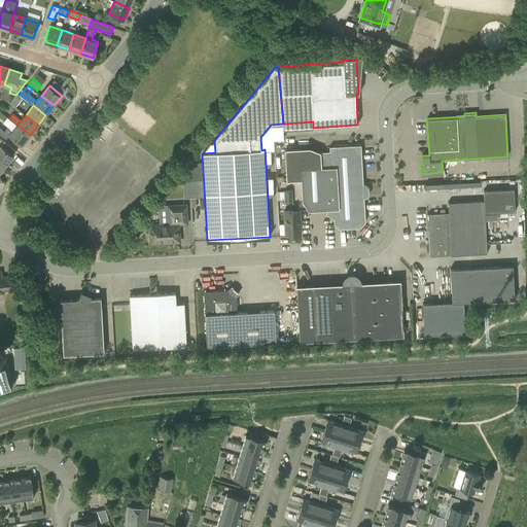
[(0,127),(0,134),(6,139),(9,135),(16,140),(22,145),(26,140),(30,135),(9,118),(8,118),(7,117),(3,123),(8,127),(4,131),(0,127)]
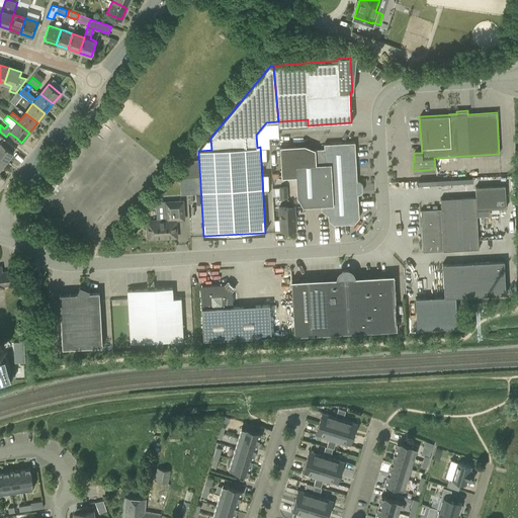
[(0,158),(6,162),(13,153),(11,151),(14,147),(4,139),(1,143),(0,143),(0,158)]
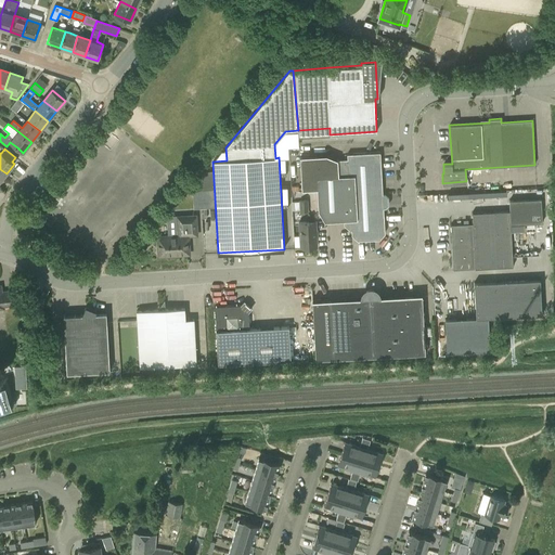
[(326,156),(300,157),(302,190),(308,190),(317,189),(317,192),(318,210),(324,221),(344,220),(344,224),(349,230),(351,230),(351,235),(358,241),(379,239),(385,233),(383,207),(385,207),(387,204),(387,196),(385,194),(383,194),(379,153),(347,154),(347,159),(337,159),(326,156)]
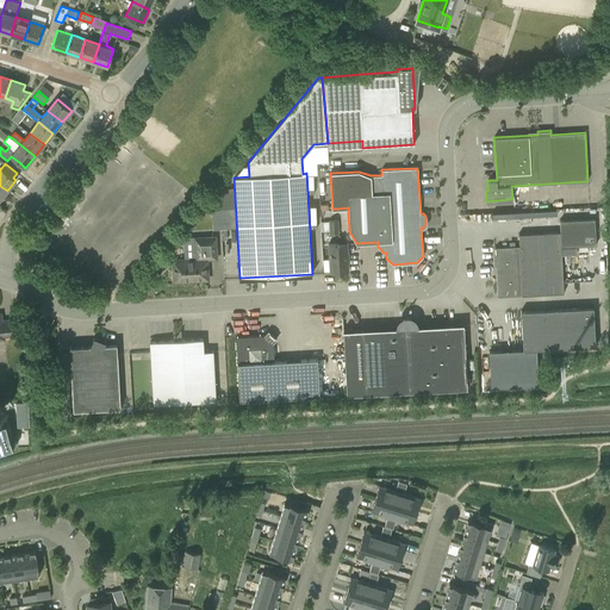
[(234,207),(232,188),(222,190),(206,209),(211,209),(234,207)]
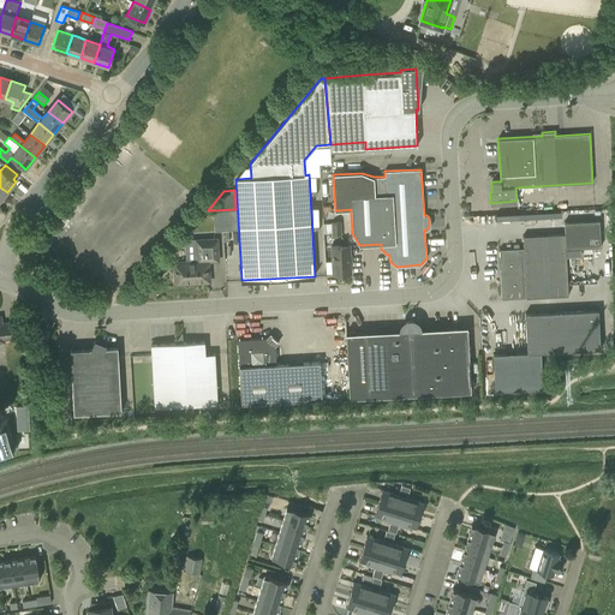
[(524,249),(500,250),(502,299),(568,296),(566,256),(581,255),(580,248),(601,246),(599,220),(565,222),(565,234),(523,237),(524,249)]
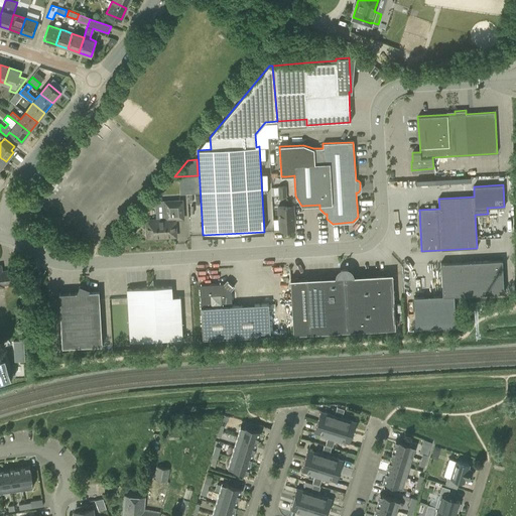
[(286,185),(278,186),(278,187),(272,187),(272,196),(278,196),(278,197),(286,197),(286,185)]
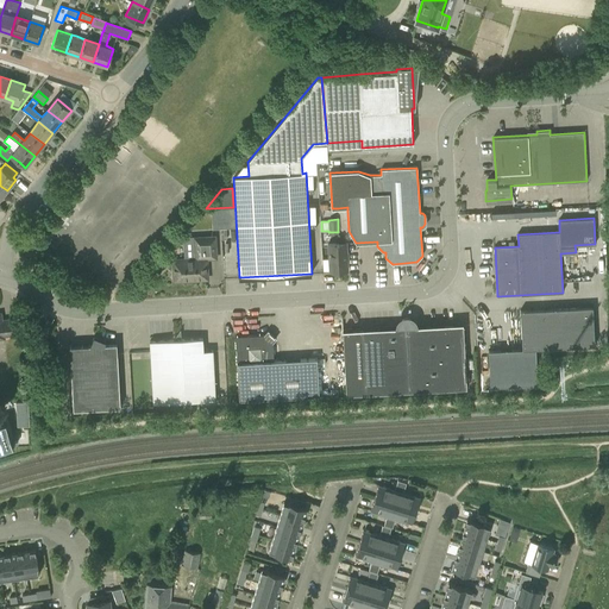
[(174,281),(207,280),(206,259),(218,259),(217,234),(194,237),(195,258),(173,259),(174,281)]
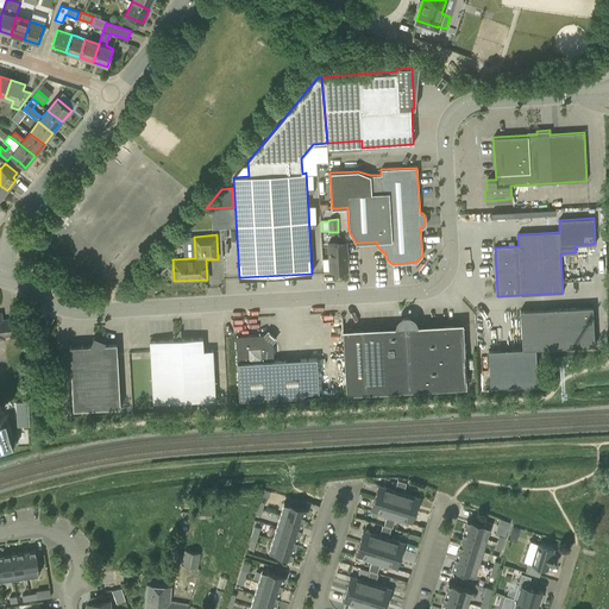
[(328,244),(330,272),(347,271),(346,245),(339,246),(338,244),(328,244)]
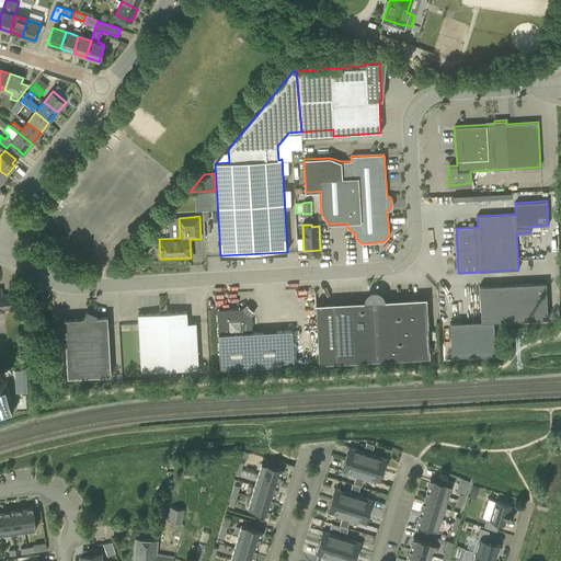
[(546,283),(479,286),(480,301),(481,321),(450,323),(453,356),(495,354),(494,321),(548,318),(546,283)]
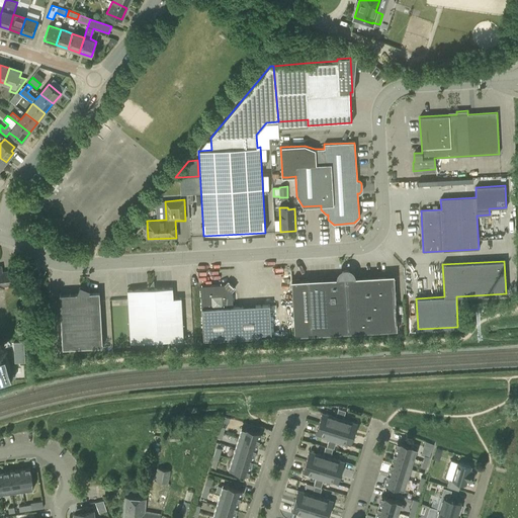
[(1,266),(0,266),(0,287),(4,288),(3,286),(16,284),(14,271),(2,272),(1,266)]
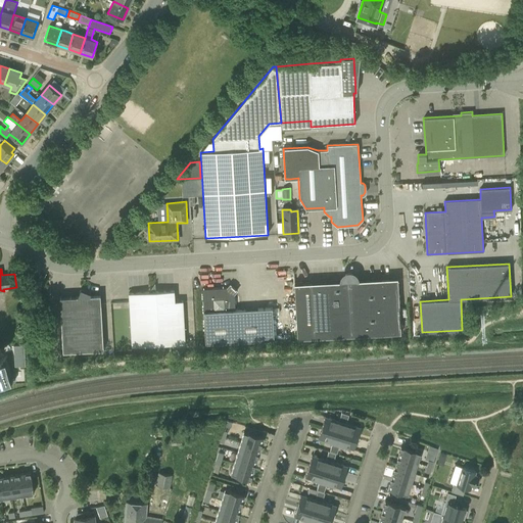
[(294,284),(297,338),(315,337),(352,335),(400,333),(397,279),(397,278),(357,280),(357,279),(357,278),(355,277),(354,276),(354,275),(353,274),(352,273),(351,273),(350,273),(349,273),(348,273),(347,273),(346,273),(345,273),(344,274),(343,274),(342,275),(342,276),(341,276),(341,277),(341,278),(340,279),(340,280),(340,281),(312,283),(294,284)]
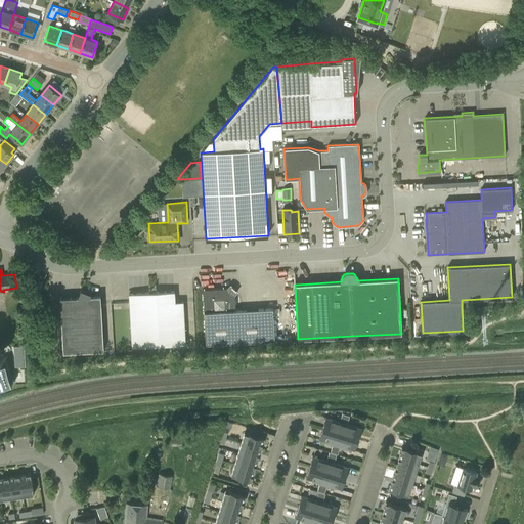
[(235,310),(234,295),(227,288),(203,290),(206,343),(274,340),(272,308),(235,310)]
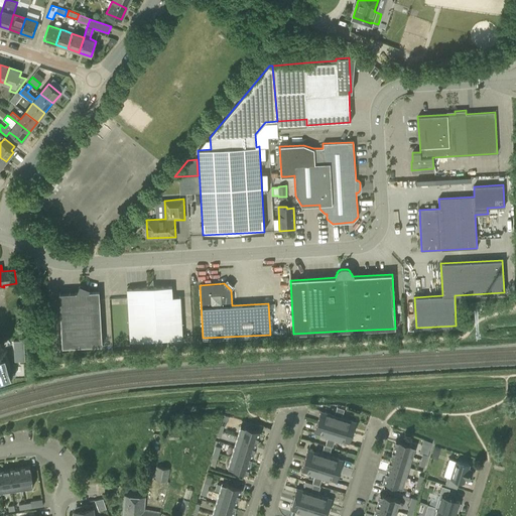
[(80,285),(77,292),(58,293),(61,347),(102,345),(99,290),(89,291),(90,289),(80,285)]
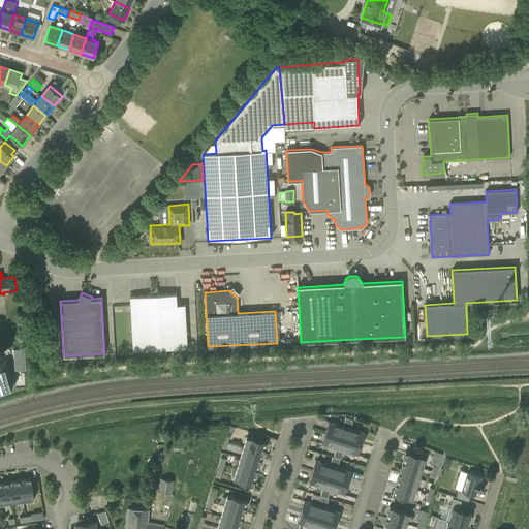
[(185,304),(177,305),(176,293),(158,294),(151,296),(130,297),(133,350),(187,347),(185,304)]
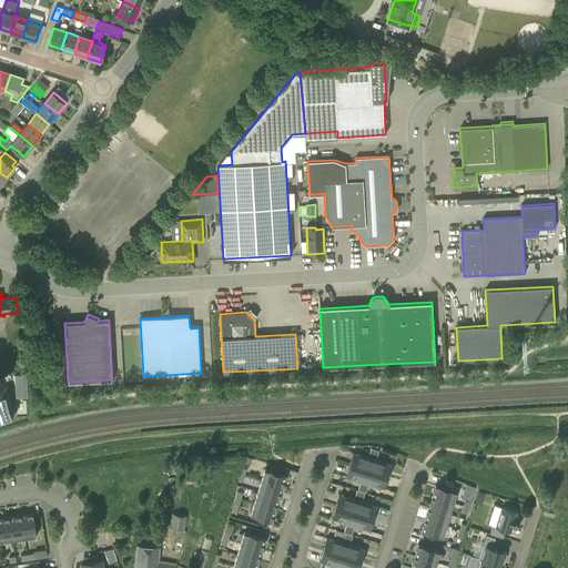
[(27,374),(14,375),(16,397),(28,397),(27,374)]
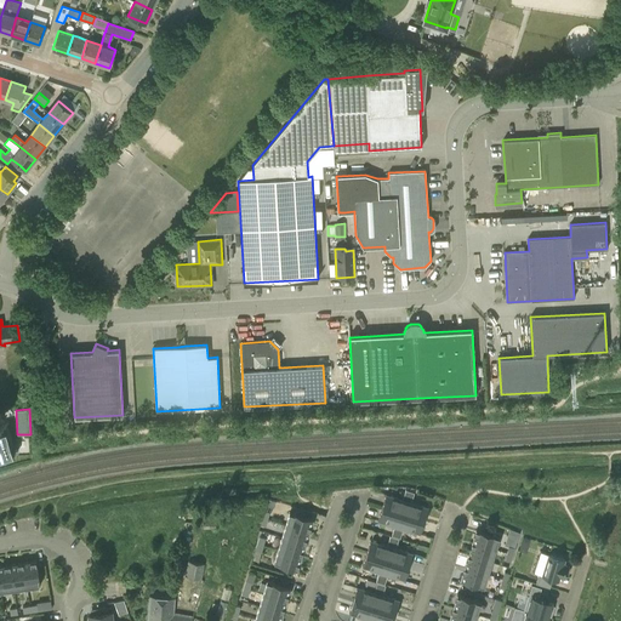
[(0,457),(13,454),(6,429),(0,431),(0,457)]
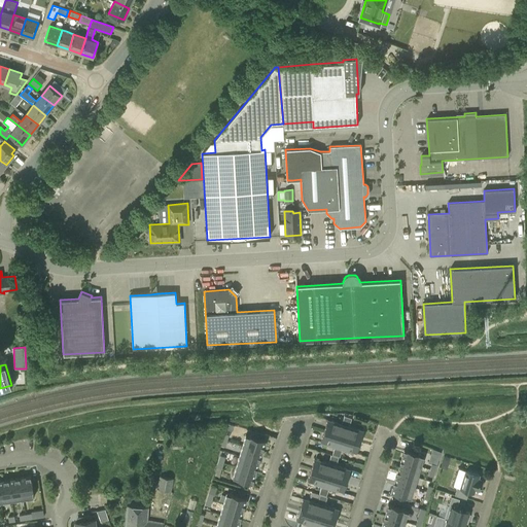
[(342,424),(327,420),(324,431),(342,436),(345,425),(342,424)]
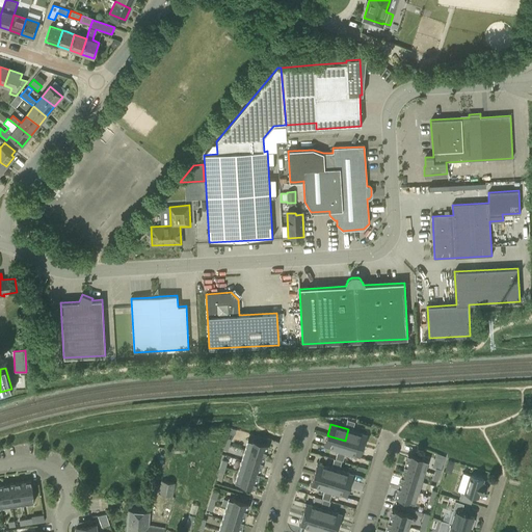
[(367,435),(352,430),(348,429),(345,441),(363,446),(367,435)]
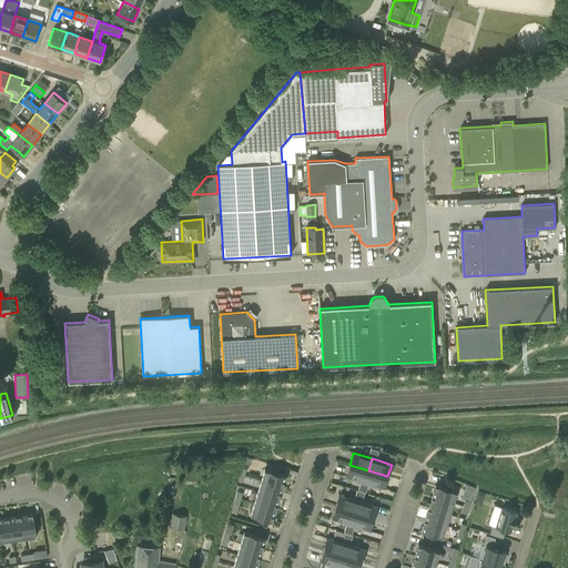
[(365,483),(368,470),(350,465),(345,476),(361,482),(365,483)]
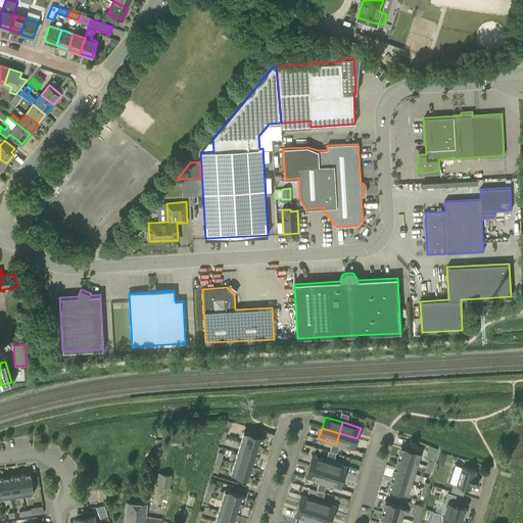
[(260,448),(264,437),(244,431),(240,442),(260,448)]
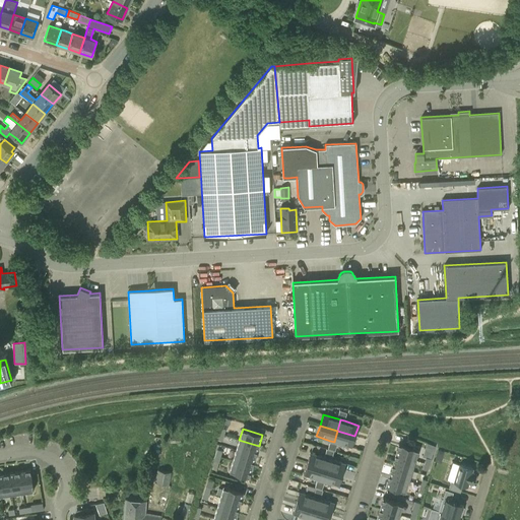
[(354,436),(337,431),(334,442),(337,443),(351,447),(354,436)]
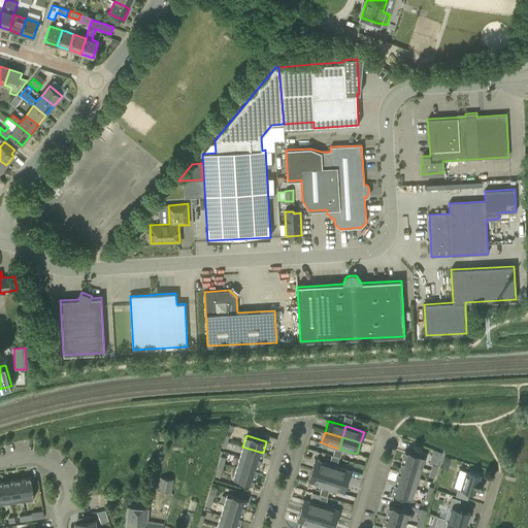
[(165,438),(165,449),(167,449),(183,449),(184,439),(165,438)]
